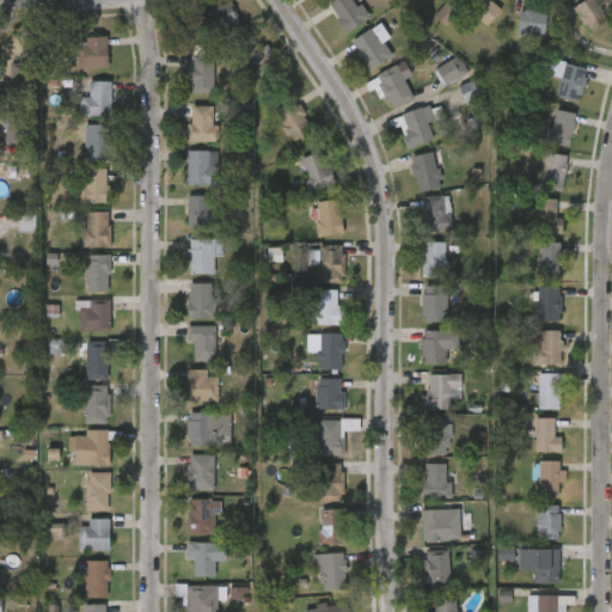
[(215,41),(202,12),(230,0),(243,28),(215,41)]
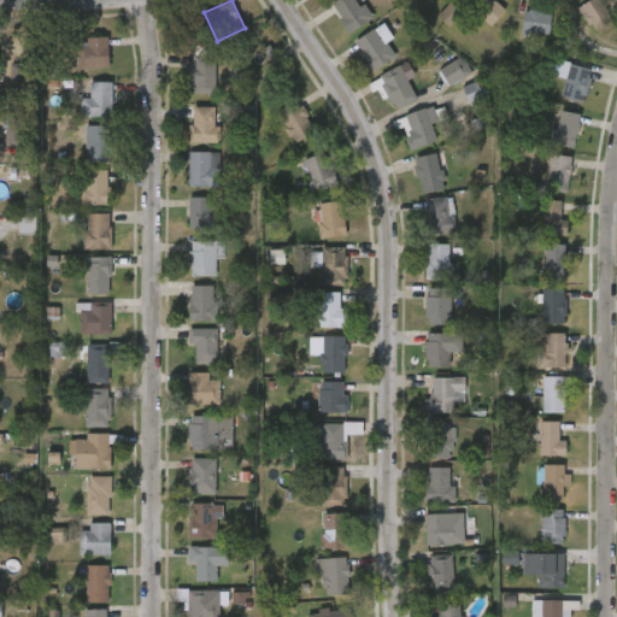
[(346,31),(331,1),(333,0),(359,0),(370,21),(346,31)]
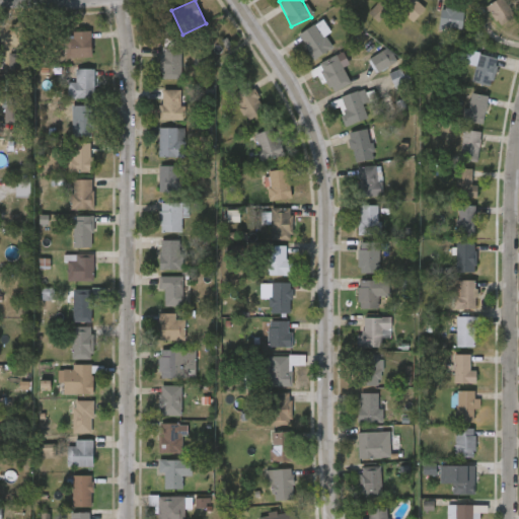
[(416,0),(424,8),(412,20),(394,4),(397,0),(416,0)]
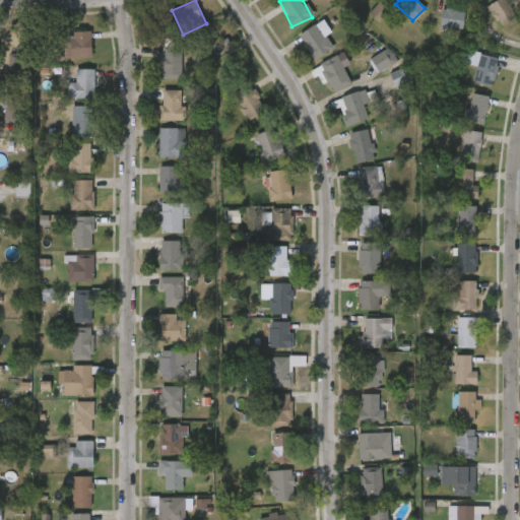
[(491,27),(486,4),(509,0),(513,23),(491,27)]
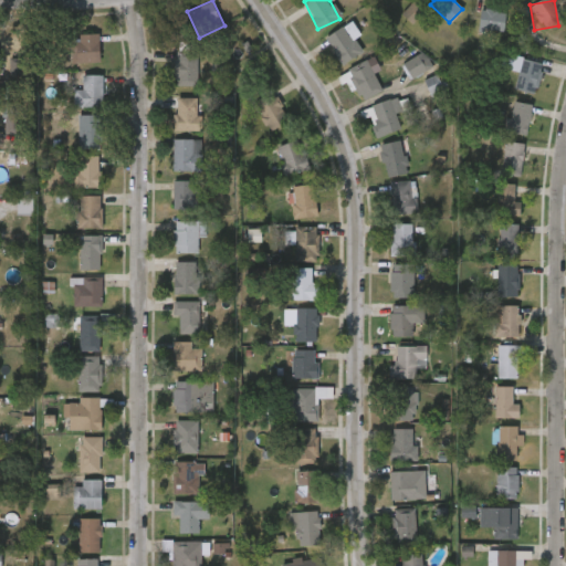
[(412,21),(404,13),(412,3),(422,11),(412,21)]
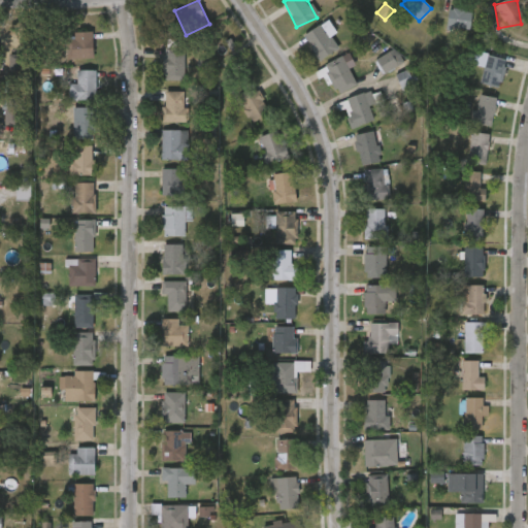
[(471,10),(469,30),(447,27),(449,7),(471,10)]
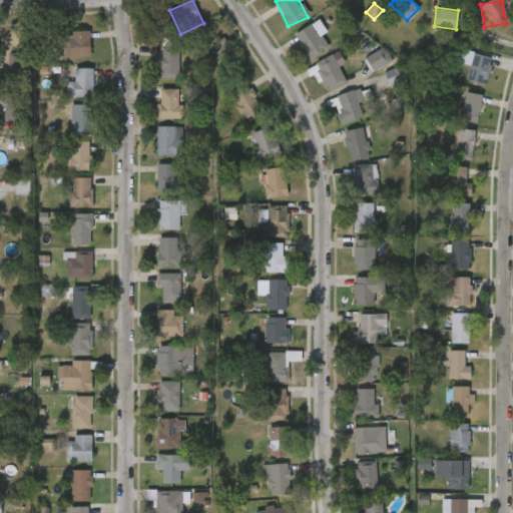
[(313,22),(329,46),(311,58),(295,34),(313,22)]
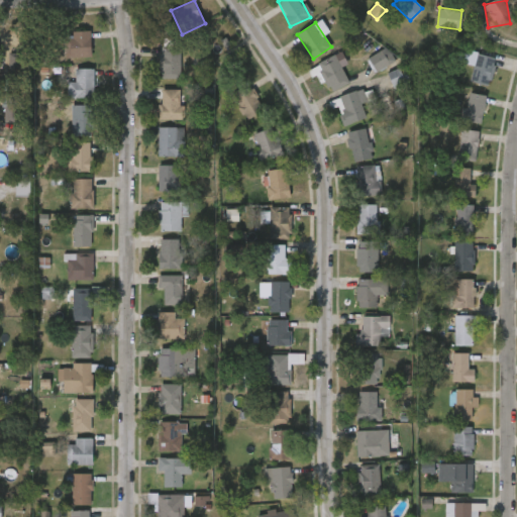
[(91,30),(91,58),(74,58),(74,30),(91,30)]
